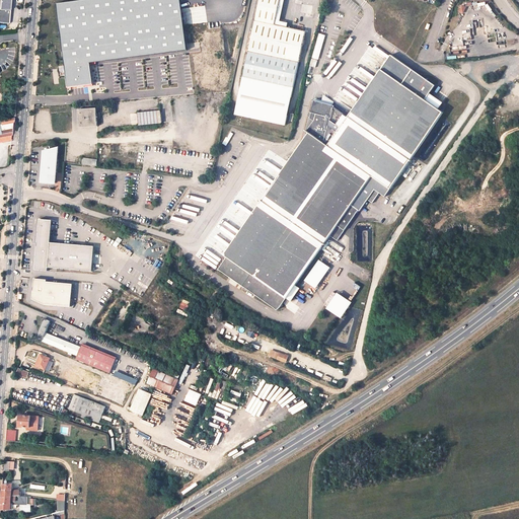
[(10,0),(0,0),(0,25),(8,26),(10,0)]
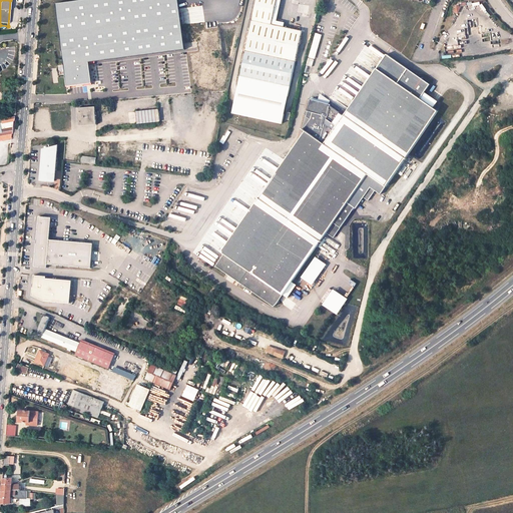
[(120,0),(124,40),(217,33),(221,33),(221,31),(217,31),(214,0),(120,0)]
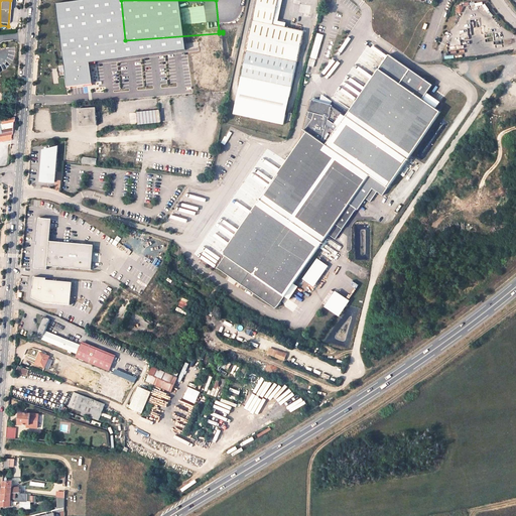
[(258,0),(234,114),(283,124),(303,31),(273,25),(277,0),(258,0)]
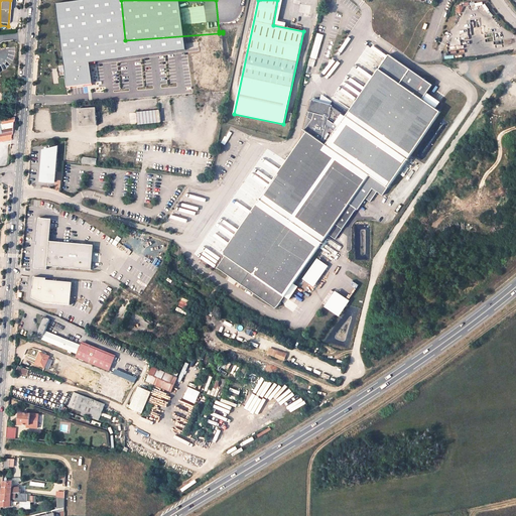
[(129,94),(224,87),(219,33),(125,40),(129,94)]
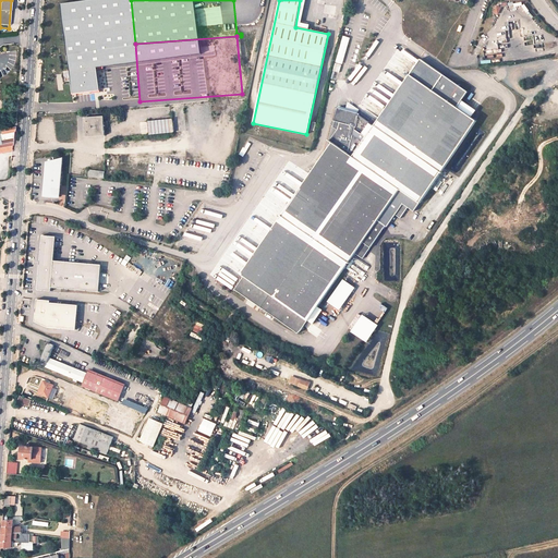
[(400,219),(408,208),(413,213),(476,121),(457,108),(461,101),(468,93),(420,60),(376,122),(372,119),(370,122),(368,122),(359,116),(359,114),(337,108),(334,121),(335,122),(334,128),(337,130),(330,142),(332,143),(241,276),(244,278),(235,292),(296,334),(300,331),(306,322),(316,307),(353,254),(362,259),(385,227),(386,228),(395,216),(400,219)]
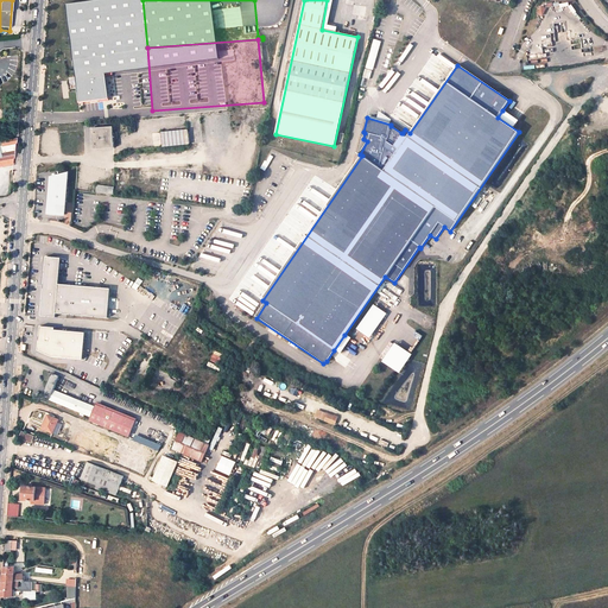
[(114,149),(113,127),(92,128),(93,150),(114,149)]
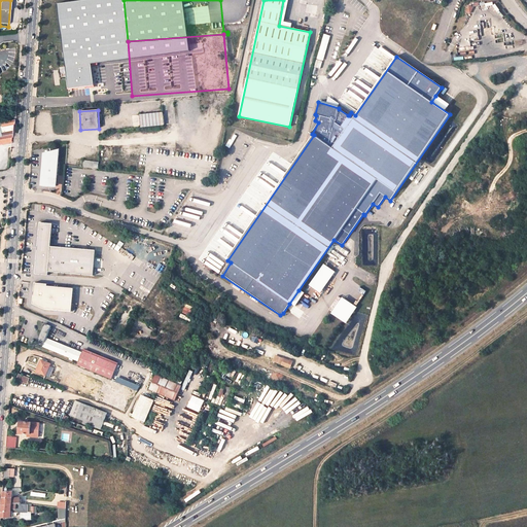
[(141,127),(165,126),(164,112),(141,113),(141,127)]
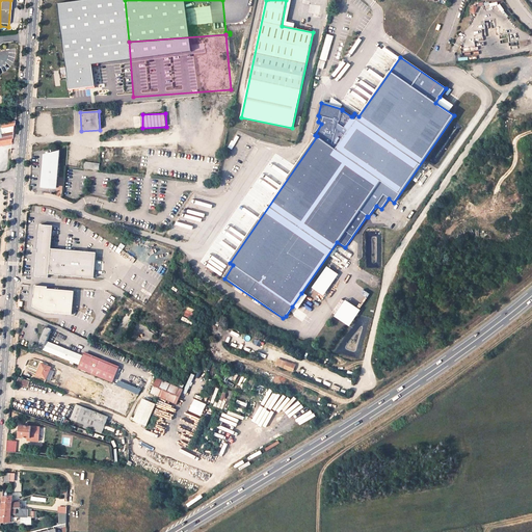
[(0,135),(0,134),(12,132),(14,122),(0,124),(0,137),(0,135)]
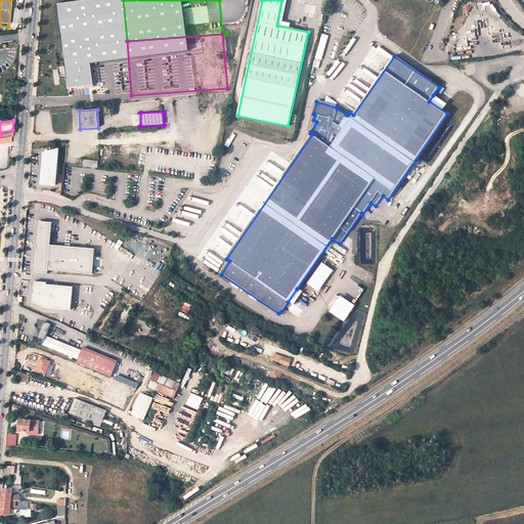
[(56,149),(44,153),(42,184),(54,185),(56,149)]
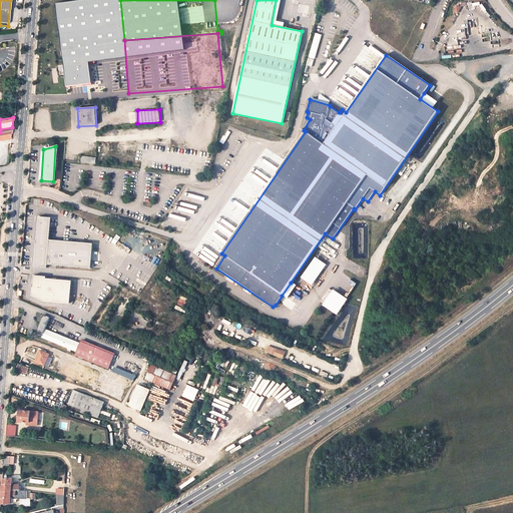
[(82,155),(80,162),(95,164),(96,157),(82,155)]
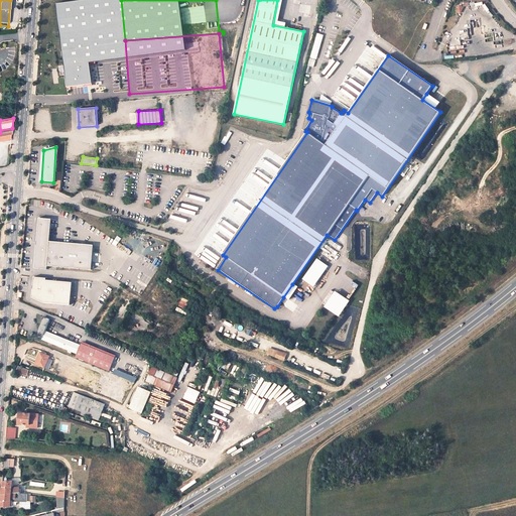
[(51,219),(38,218),(35,252),(34,268),(46,269),(47,266),(91,270),(93,245),(49,241),(51,219)]
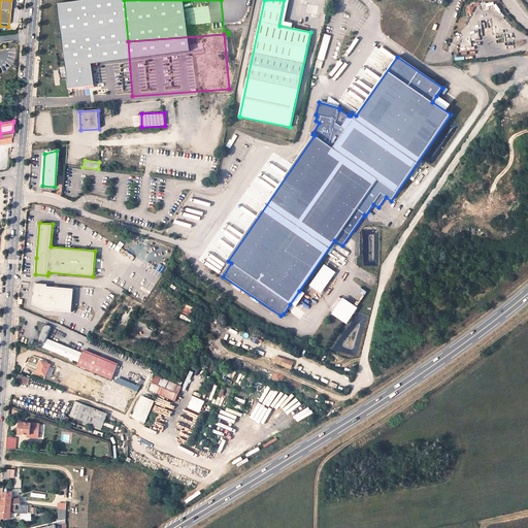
[(324,265),(309,286),(320,294),(335,272),(324,265)]
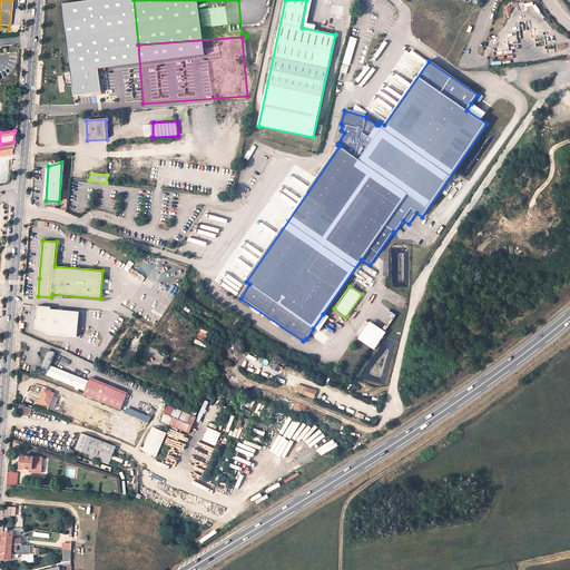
[(231,287),(228,290),(238,296),(239,294),(231,287)]
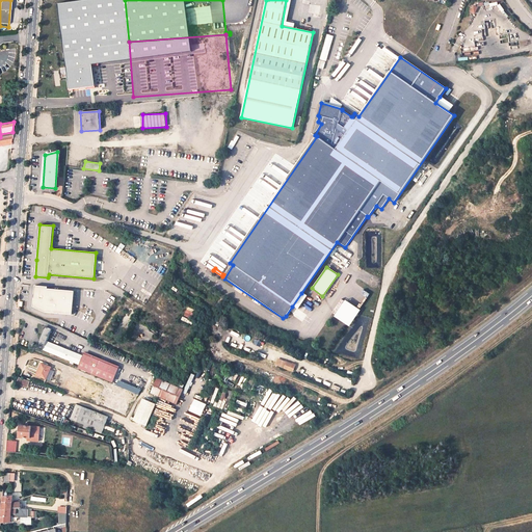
[(74,314),(76,291),(49,289),(49,287),(35,286),(32,310),(74,314)]
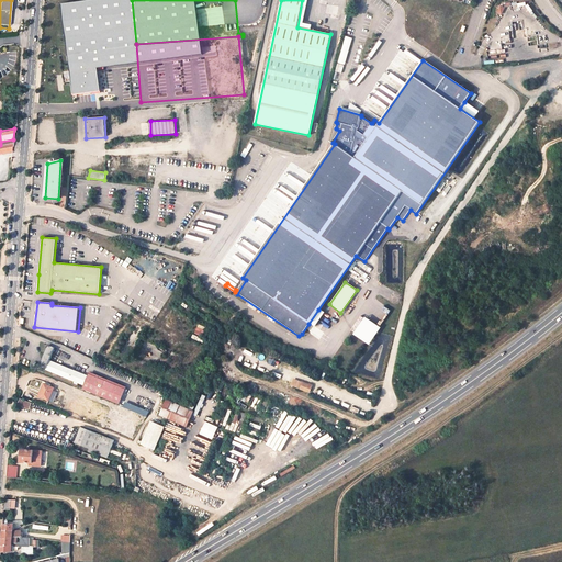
[(383,326),(391,310),(384,306),(377,323),(383,326)]
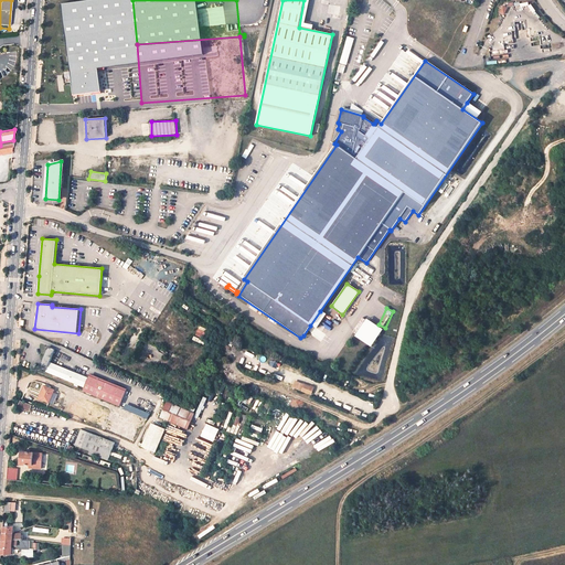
[(326,315),(320,311),(310,326),(316,328),(326,315)]
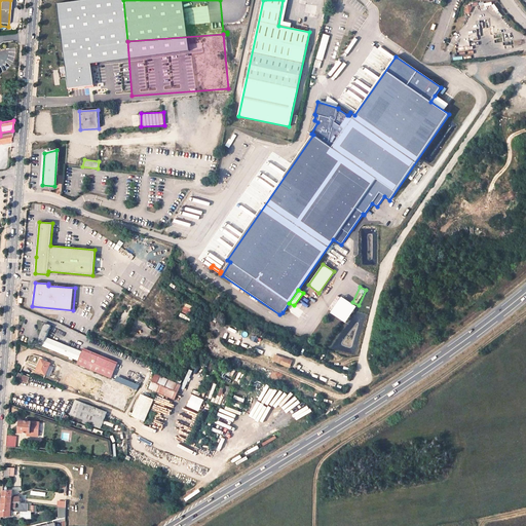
[(332,312),(347,323),(359,306),(344,296),(332,312)]
